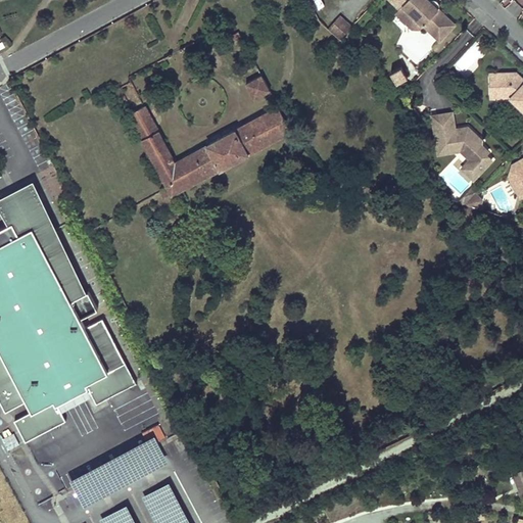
[(410,30),(418,30),(422,27),(437,41),(453,26),(436,10),(434,12),(426,4),(427,2),(425,0),(386,0),(387,0),(397,10),(393,14),(410,30)]
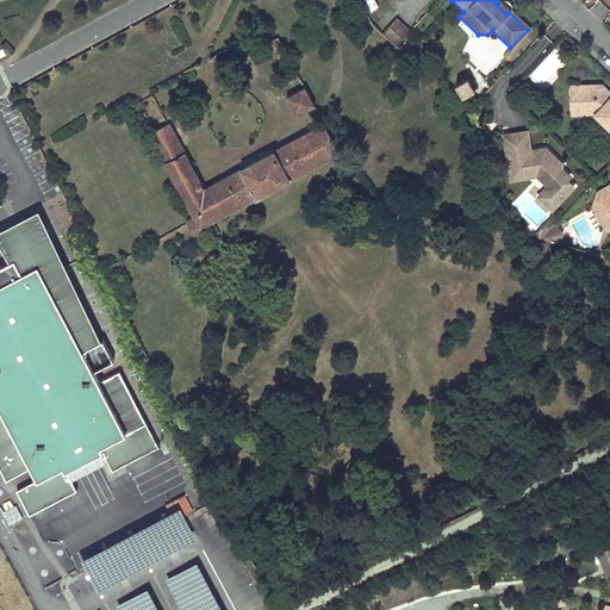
[(499,2),(498,2),(497,5),(506,14),(509,12),(509,11),(509,10),(509,7),(509,6),(509,5),(508,4),(506,2),(504,1),(503,1),(500,1),(499,2)]
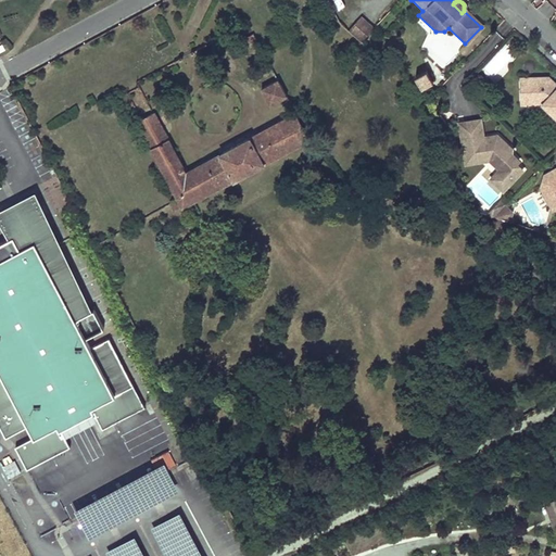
[(349,29),(362,41),(374,28),(362,16),(349,29)]
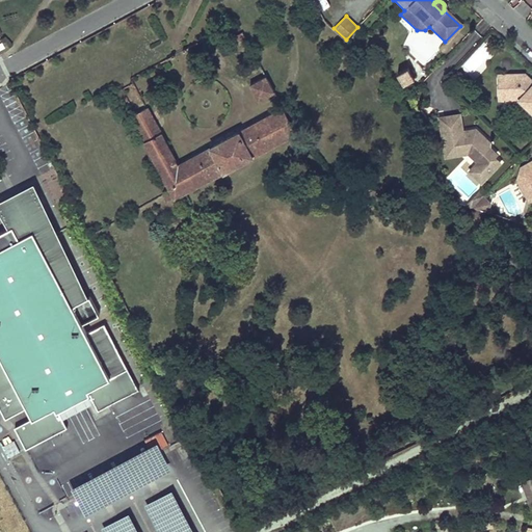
[(227,43),(228,45),(229,47),(245,37),(243,33),(227,43)]
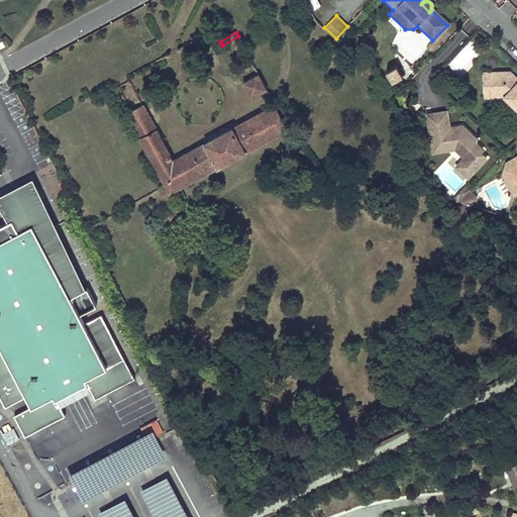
[(405,77),(401,68),(392,73),(397,82),(405,77)]
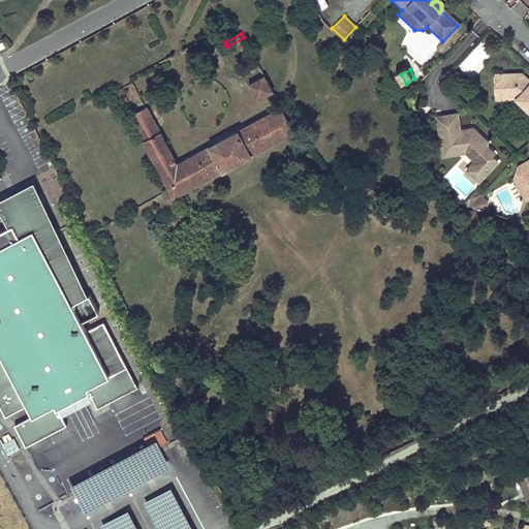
[(503,73),(504,98),(517,97),(528,109),(528,78),(523,72),(503,73)]
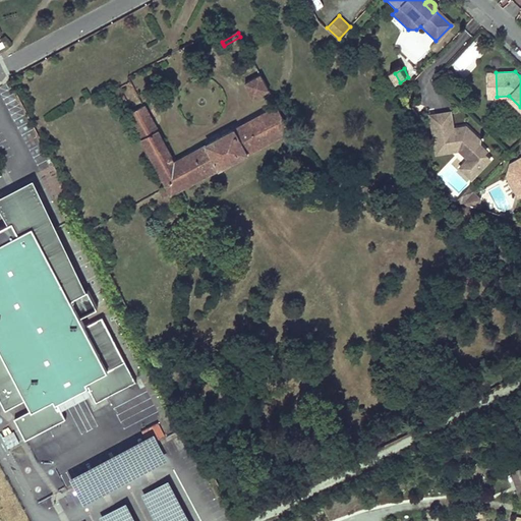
[(251,97),(259,94),(267,90),(261,75),(244,82),(251,97)]
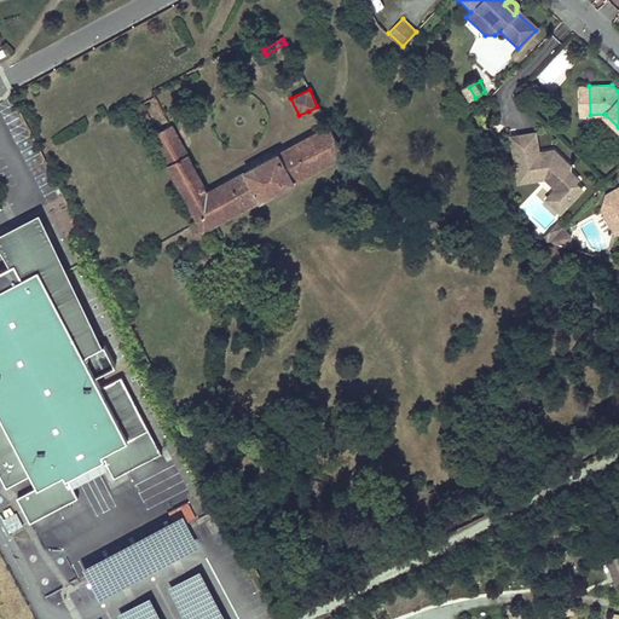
[(152,134),(157,132),(145,109),(156,103),(154,97),(137,105),(152,134)]
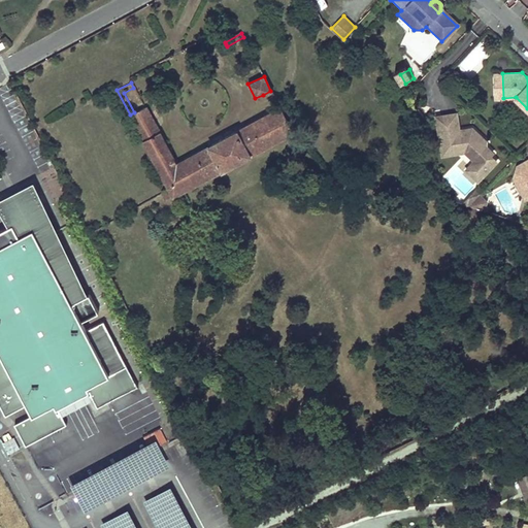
[(144,140),(159,132),(145,107),(134,112),(130,114),(144,140)]
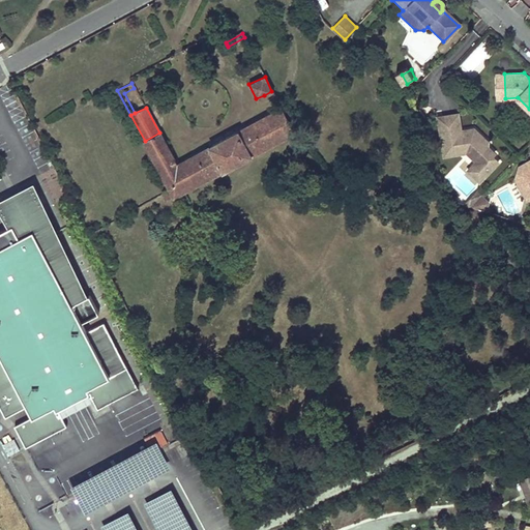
[(145,141),(157,165),(171,188),(174,196),(224,169),(294,130),(282,108),(176,166),(159,133),(145,141)]
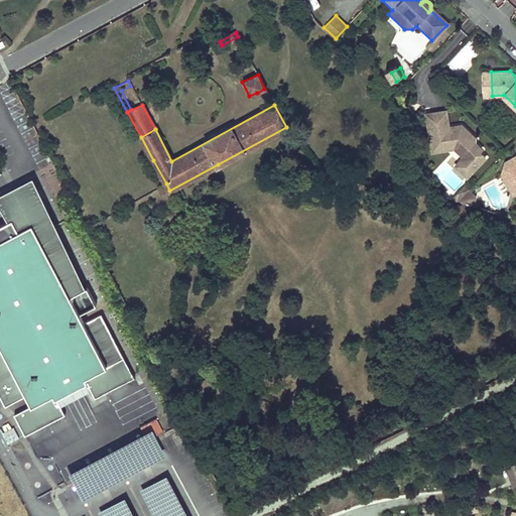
[(426,115),(433,149),(457,144),(469,156),(459,167),(468,176),(486,157),(480,151),(482,148),(473,140),(468,135),(468,130),(462,125),(449,128),(445,111),(426,115)]
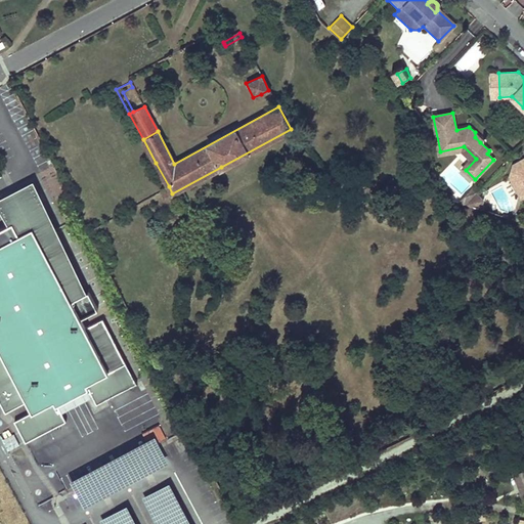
[(483,139),(475,132),(475,137),(480,142),(483,139)]
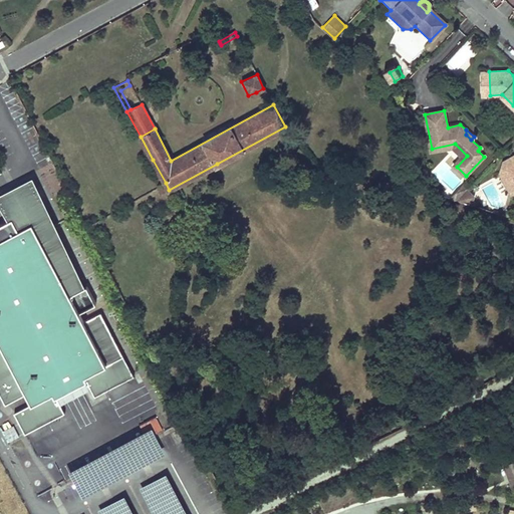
[(455,144),(432,149),(432,152),(453,148),(462,157),(454,165),(457,167),(467,156),(455,144)]
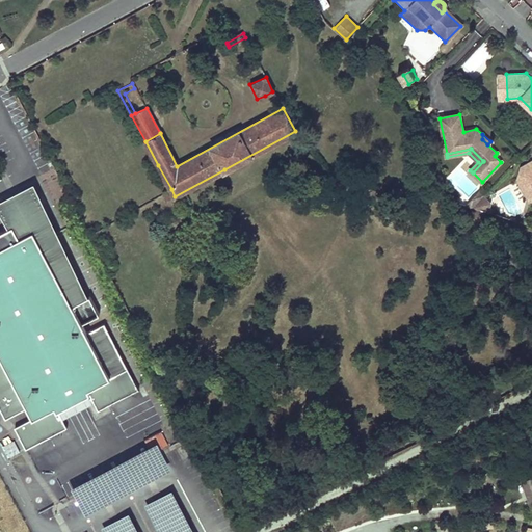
[(531,163),(520,170),(516,183),(529,204),(531,203),(531,202),(531,163)]
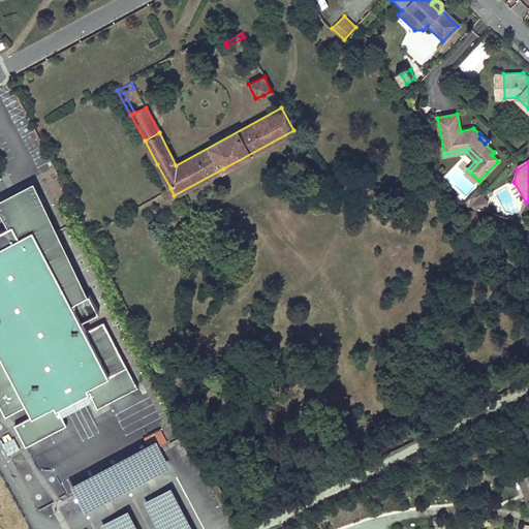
[(16,191),(0,198),(0,213),(2,216),(10,225),(13,224),(11,220),(28,211),(37,207),(51,231),(53,230),(65,253),(62,254),(84,296),(88,293),(44,209),(31,183),(16,191)]
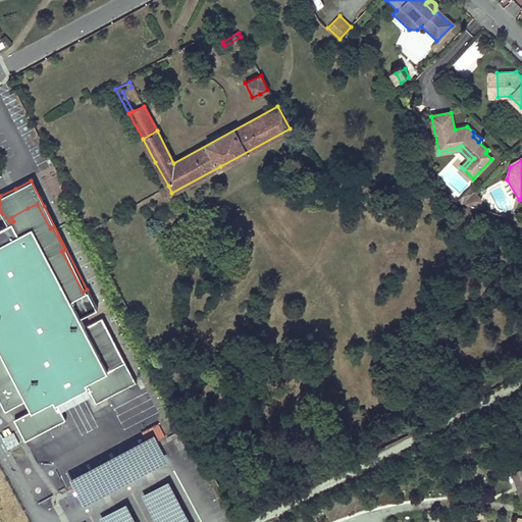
[(465,202),(480,207),(482,198),(475,191),(465,202)]
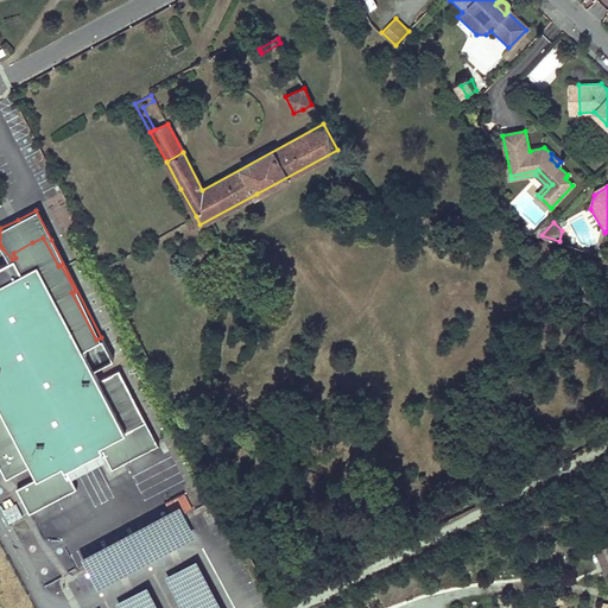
[(114,358),(103,336),(101,337),(96,340),(71,292),(75,291),(61,265),(58,266),(43,238),(32,242),(13,253),(16,258),(12,259),(0,265),(0,463),(7,477),(29,466),(32,464),(38,477),(18,488),(31,512),(77,488),(67,469),(103,449),(113,468),(159,444),(120,368),(100,379),(94,368),(114,358)]
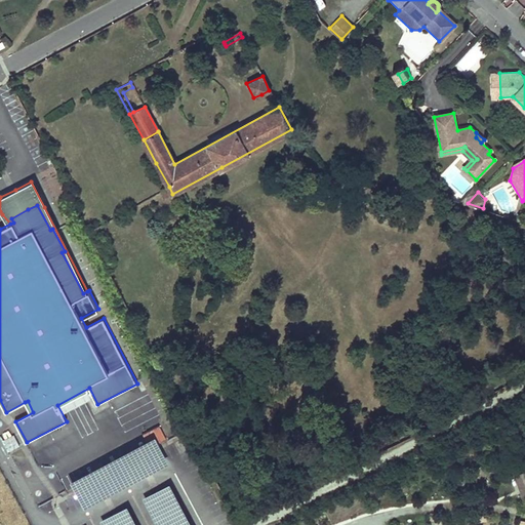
[(16,435),(5,438),(8,450),(18,447),(16,435)]
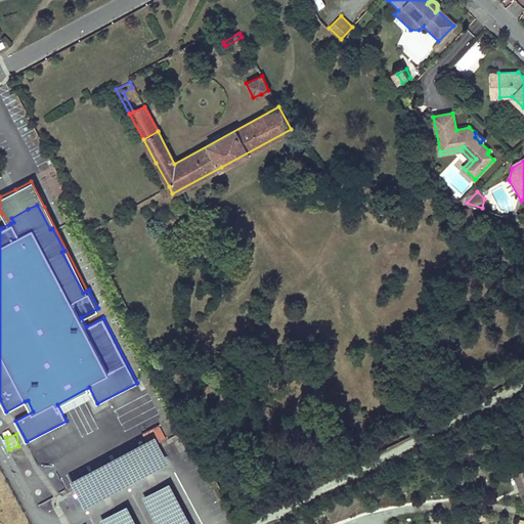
[(523,471),(515,475),(523,500),(523,471)]
